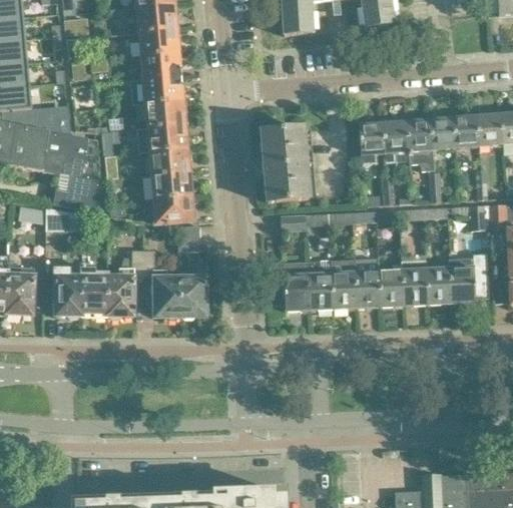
[(0,0),(0,17),(23,15),(21,0),(0,0)]
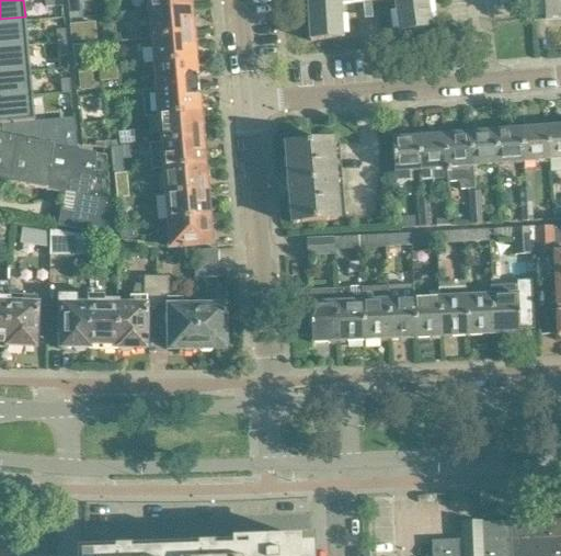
[(68,0),(69,13),(82,12),(81,0),(68,0)]
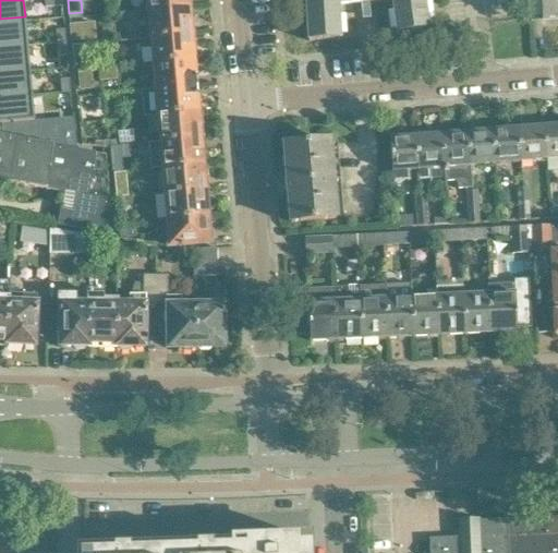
[(306,0),(310,36),(341,35),(338,1),(344,0),(361,0),(362,8),(371,7),(370,0),(393,0),(398,29),(428,26),(428,25),(426,0),(306,0)]
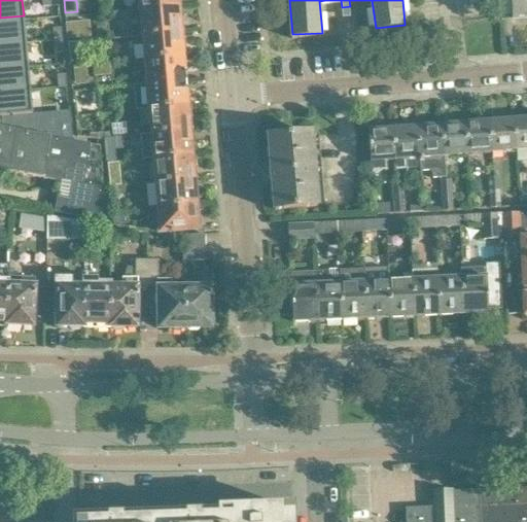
[(511,0),(512,14),(526,12),(526,0),(511,0)]
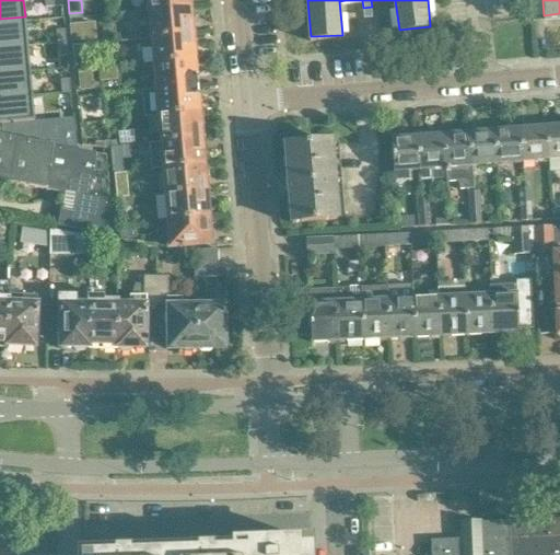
[(189,7),(189,3),(147,8),(150,34),(191,30),(190,18),(193,15),(191,8),(189,7)]
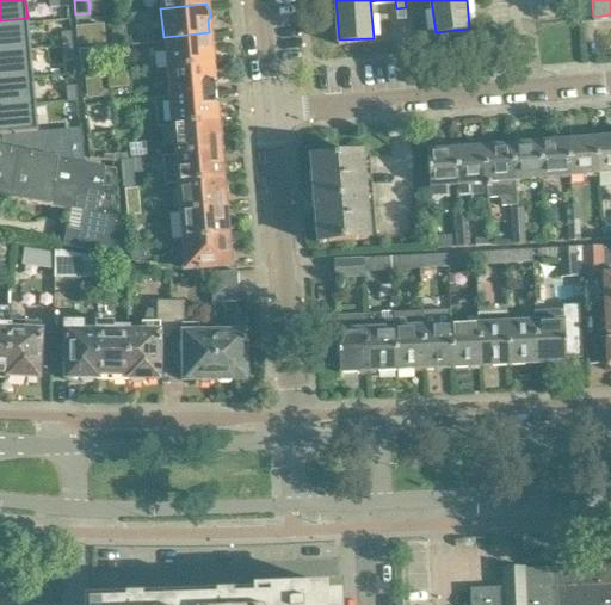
[(28,18),(0,20),(0,48),(30,45),(28,18)]
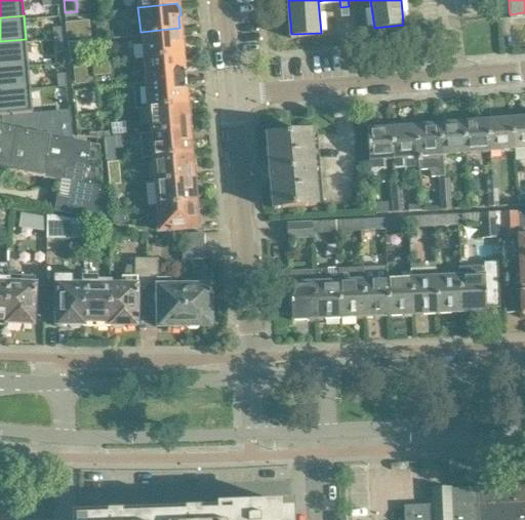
[(88,16),(66,20),(67,35),(90,32),(88,16)]
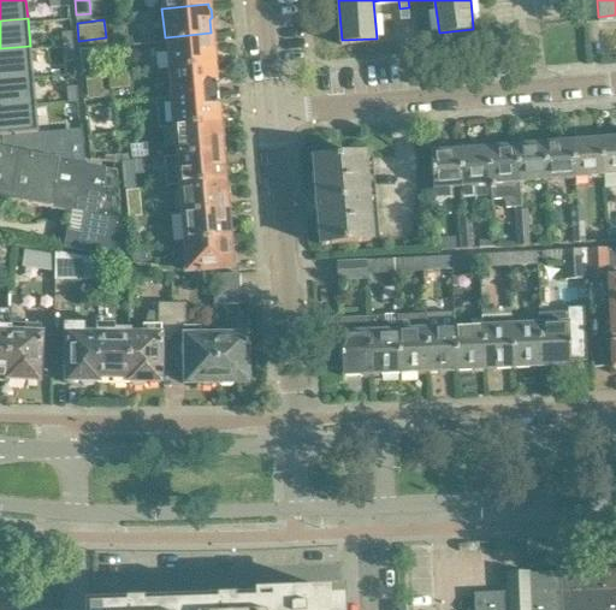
[(123,24),(111,25),(110,42),(123,41),(123,24)]
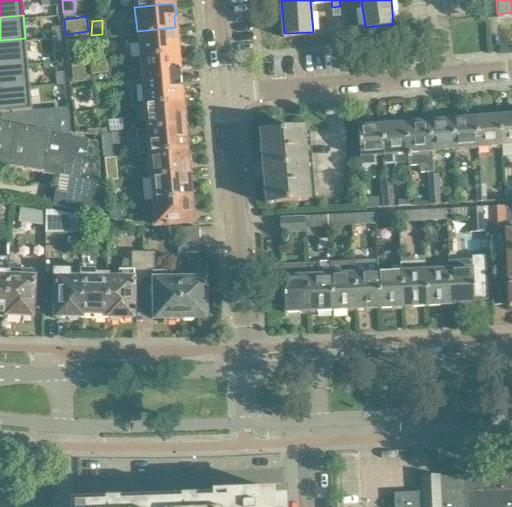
[(59,23),(51,24),(52,36),(60,35),(59,23)]
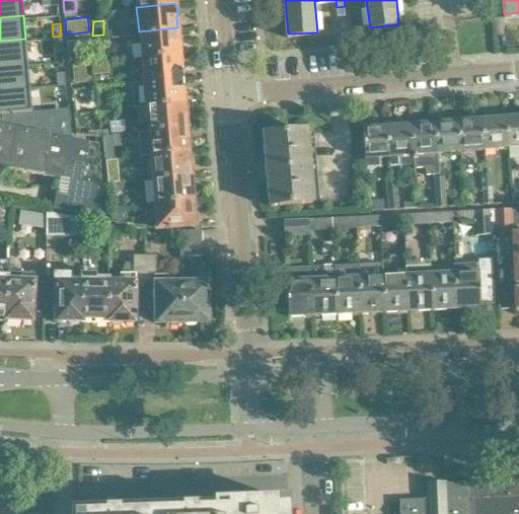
[(178,39),(177,27),(139,31),(141,56),(179,52),(179,50),(181,48),(180,41),(178,39)]
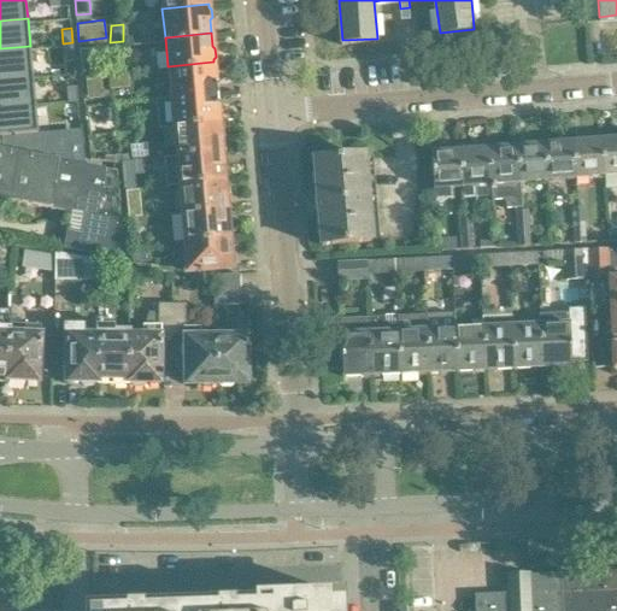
[(72,42),(63,43),(64,58),(74,57),(72,42)]
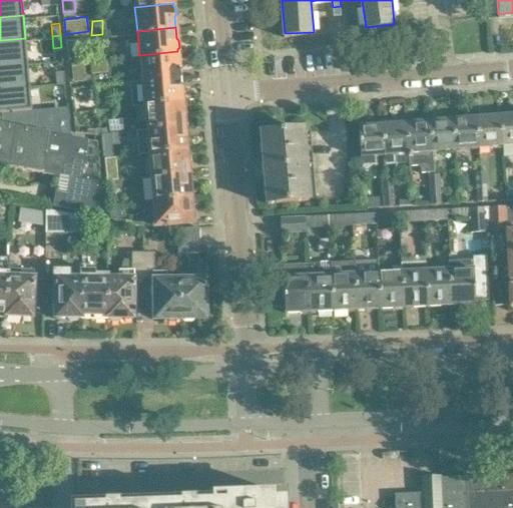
[(25,38),(0,40),(0,63),(27,61),(25,38)]
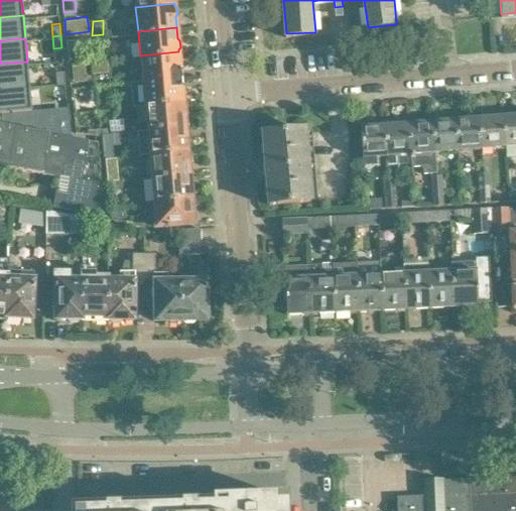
[(179,53),(178,51),(140,55),(142,80),(181,76),(180,66),(181,62),(181,55),(179,53)]
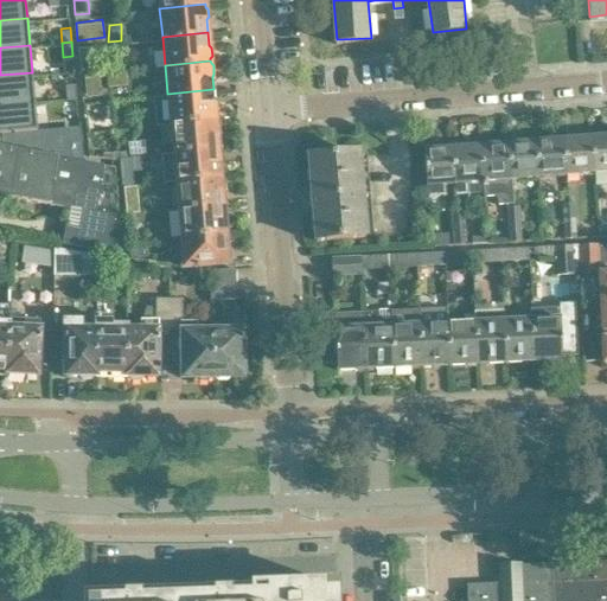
[(127,69),(106,70),(107,85),(127,84),(127,69)]
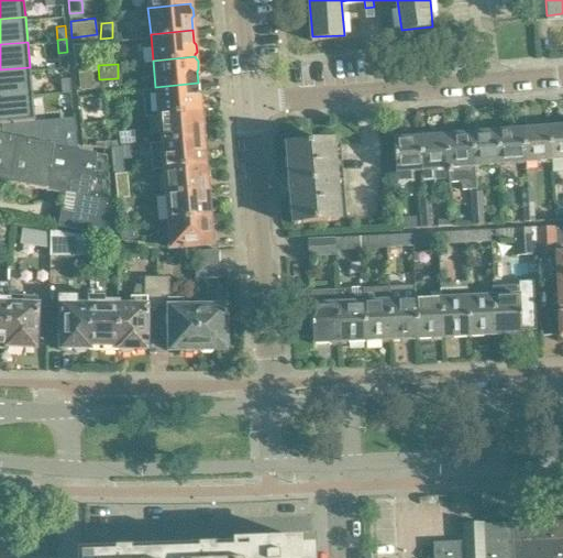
[(30,67),(0,69),(0,95),(32,91),(30,67)]
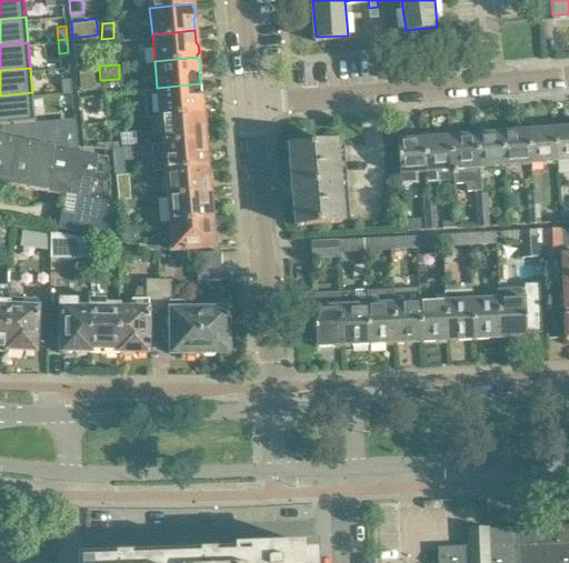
[(70,76),(61,77),(62,90),(71,90),(70,76)]
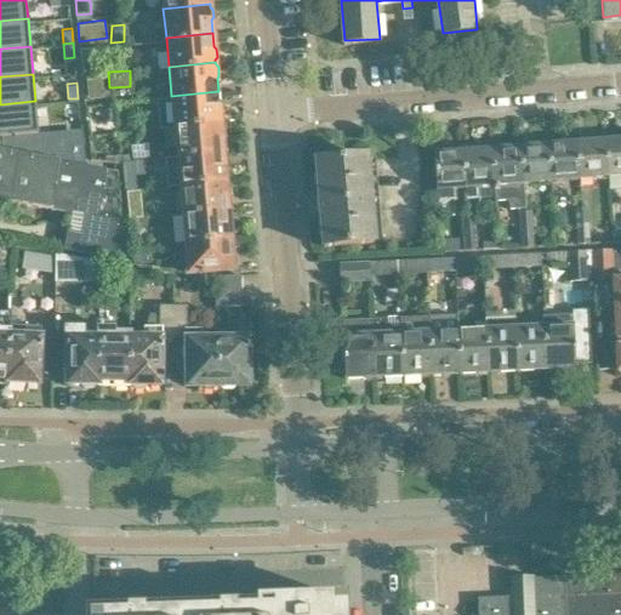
[(220,104),(218,91),(171,96),(159,97),(161,126),(174,125),(221,121),(221,119),(222,115),(222,107),(220,104)]
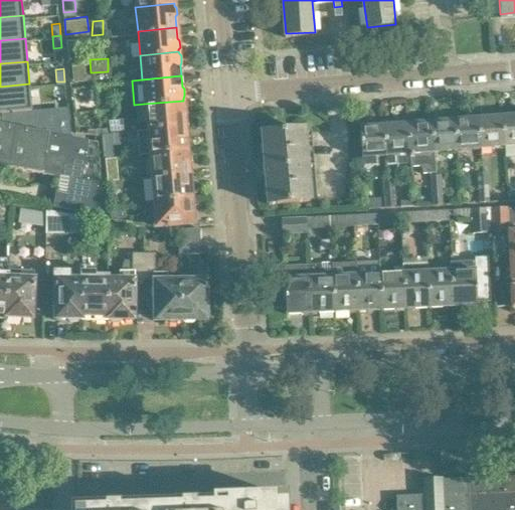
[(29,83),(0,87),(0,117),(3,118),(2,112),(31,108),(29,83)]
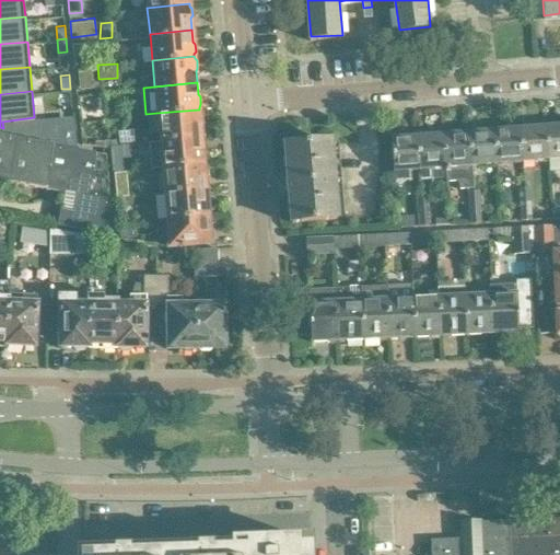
[(199,112),(199,110),(156,113),(159,139),(201,136),(200,124),(202,122),(201,114),(199,112)]
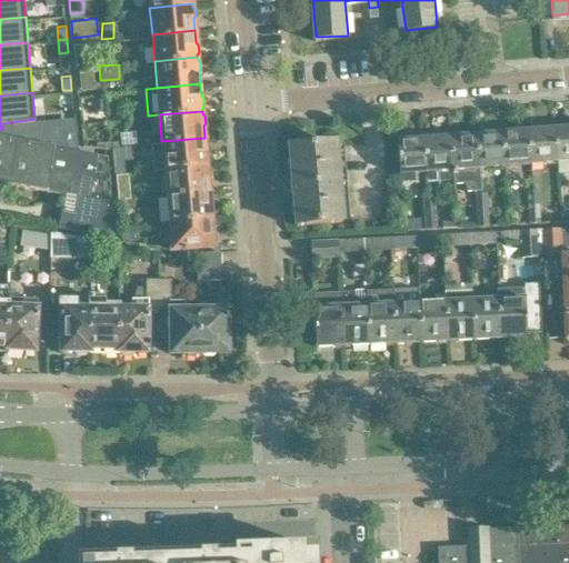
[(568,158),(568,122),(555,124),(557,159),(568,158)]
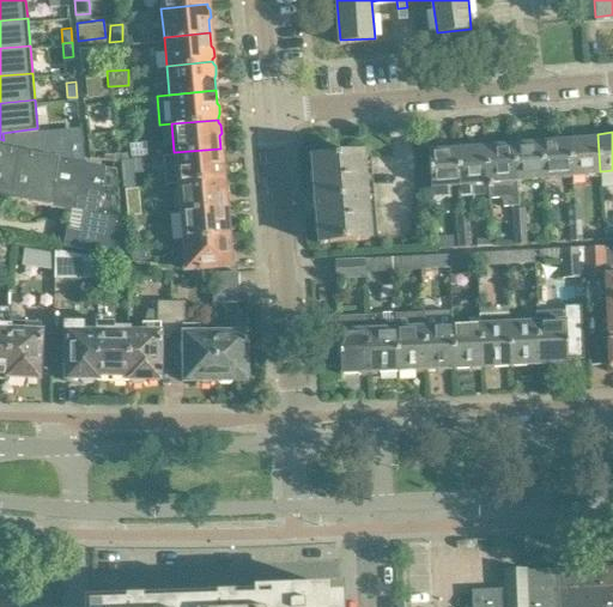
[(600,171),(598,134),(569,137),(572,174),(600,171)]
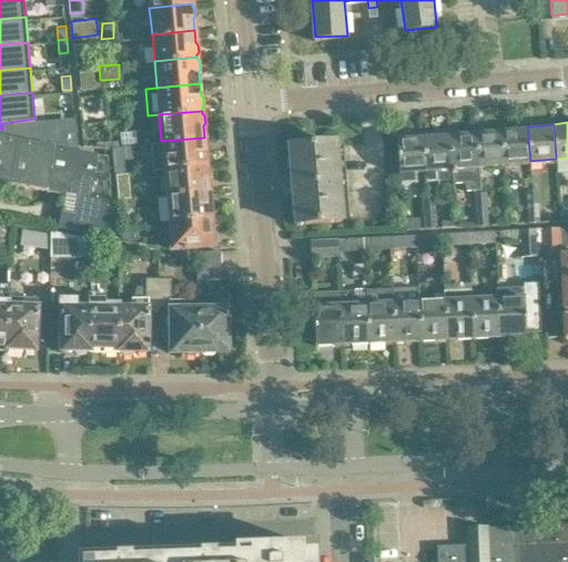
[(530,161),(527,126),(501,129),(504,163),(530,161)]
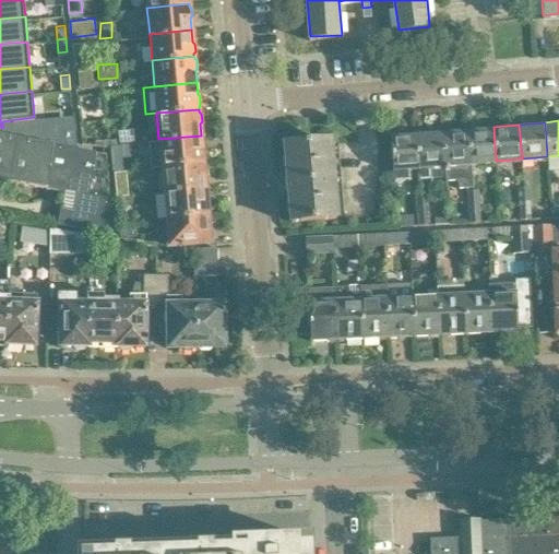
[(132,127),(121,127),(118,141),(133,140),(132,127)]
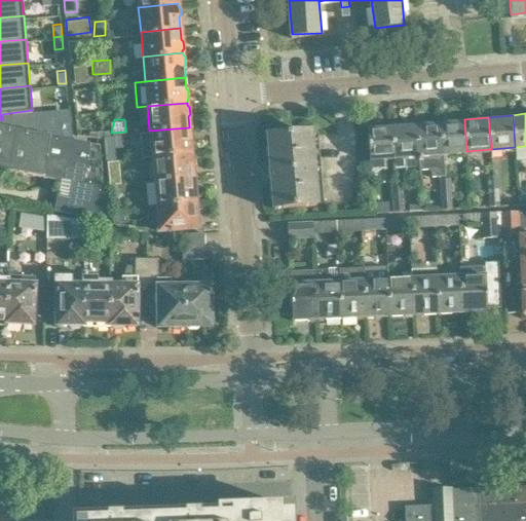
[(466,151),(464,119),(440,120),(443,153),(466,151)]
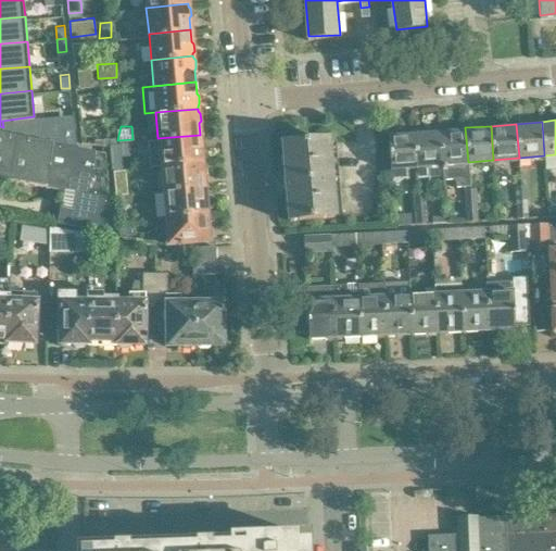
[(468,162),(465,127),(440,129),(442,164),(443,176),(452,176),(456,178),(456,184),(469,183),(468,162)]
